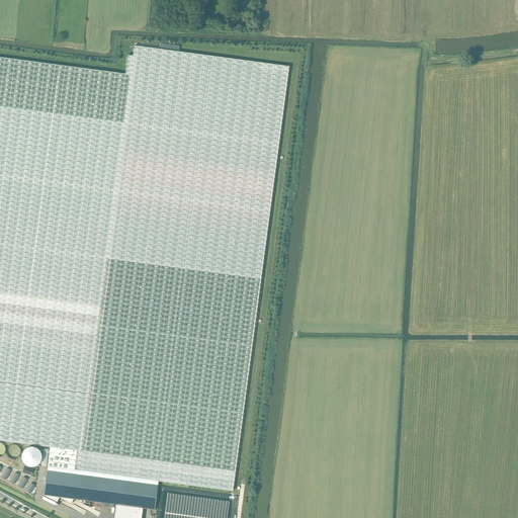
[(0,57),(0,440),(50,447),(48,466),(158,482),(232,492),(288,67),(134,46),(133,56),(127,56),(124,74),(0,57)]
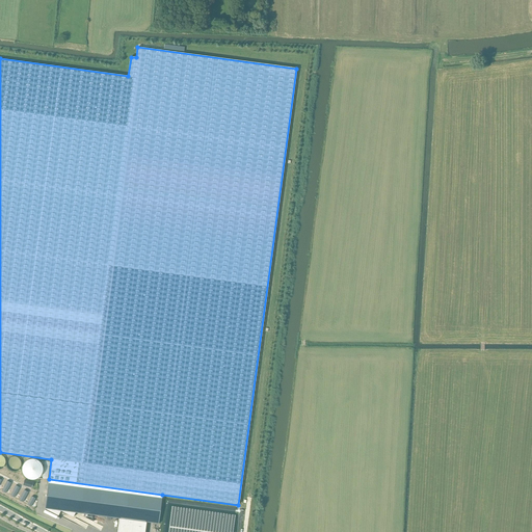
[(32,488),(34,483),(25,479),(23,484),(32,488)]
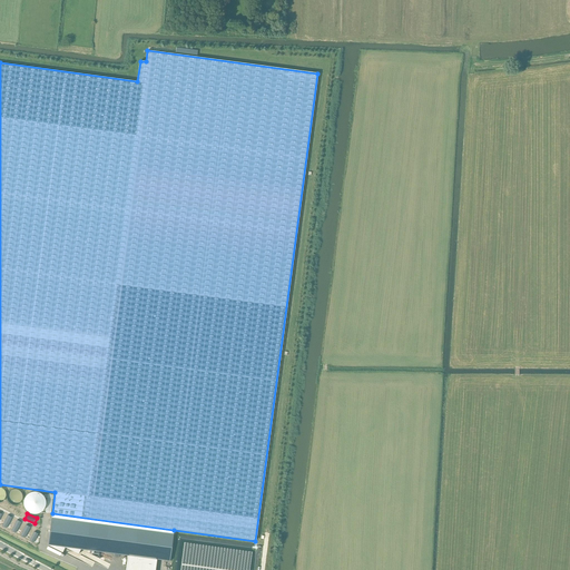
[(174,530),(52,513),(48,546),(62,552),(65,548),(78,554),(80,550),(128,556),(126,569),(154,569),(156,560),(169,561),(174,530)]
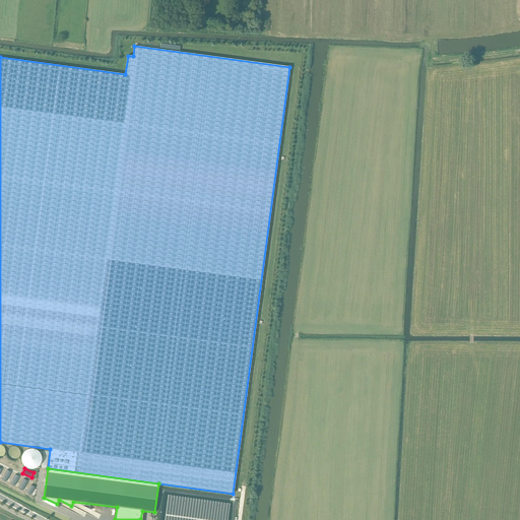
[(7,470),(2,479),(5,481),(11,472),(7,470)]
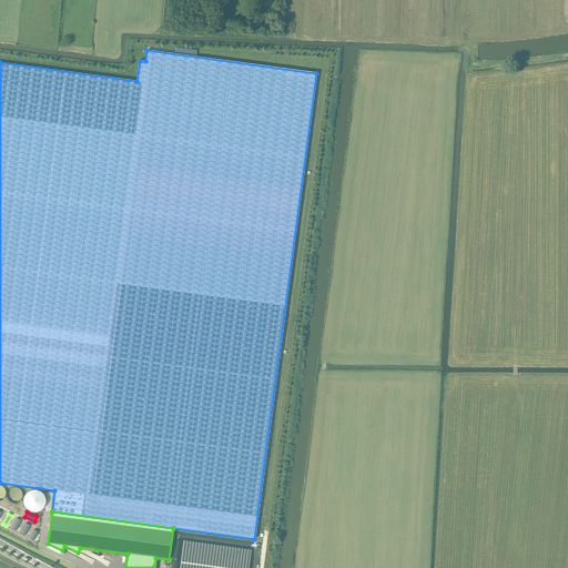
[(17,518),(11,529),(16,531),(21,520),(17,518)]
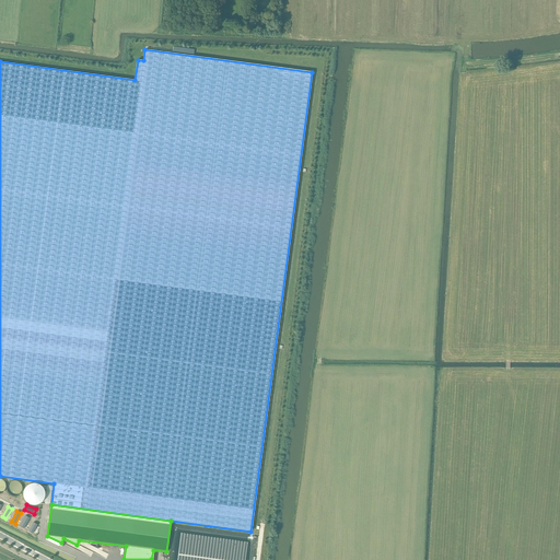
[(25,516),(20,526),(24,528),(30,518),(25,516)]
